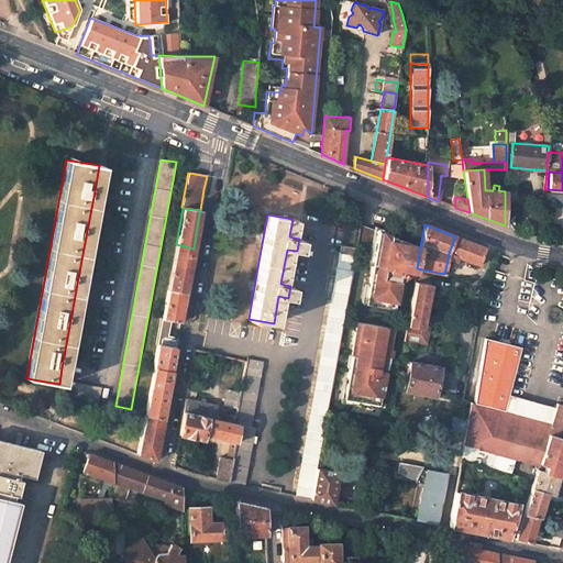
[(377,231),(374,230),(368,263),(368,264),(370,265),(371,265),(372,265),(377,231)]
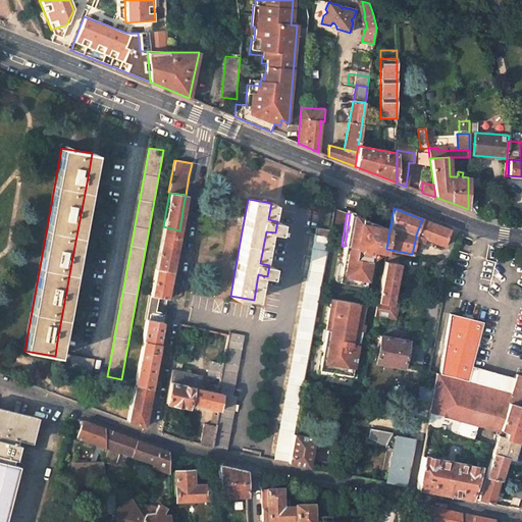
[(366,278),(369,262),(380,254),(384,227),(350,214),(345,246),(342,263),(340,274),(366,278)]
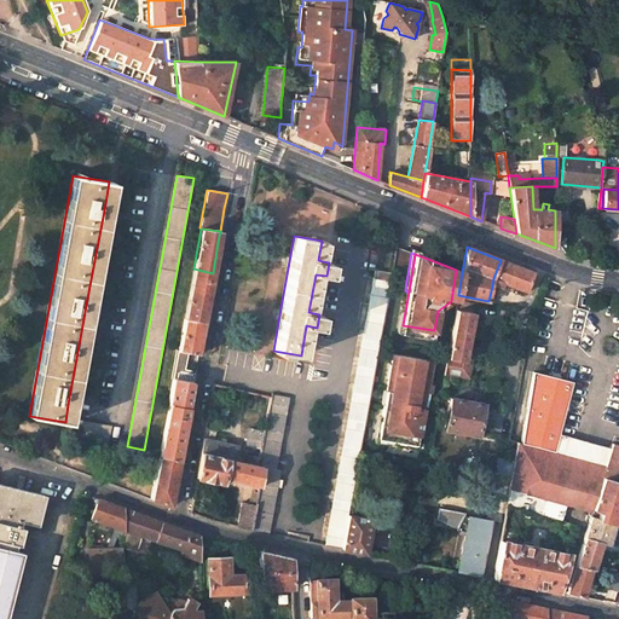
[(518,266),(501,260),(493,278),(492,285),(501,289),(503,283),(527,291),(534,272),(518,266)]
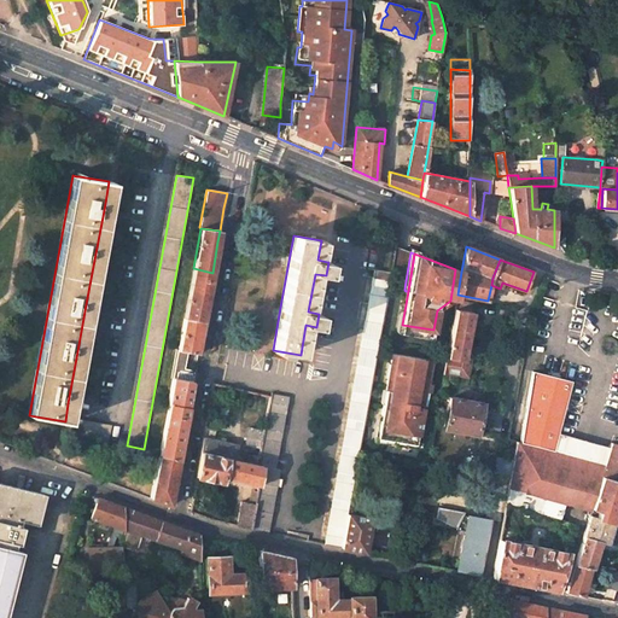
[(213,273),(193,268),(193,273),(192,277),(210,281),(211,278),(213,273)]
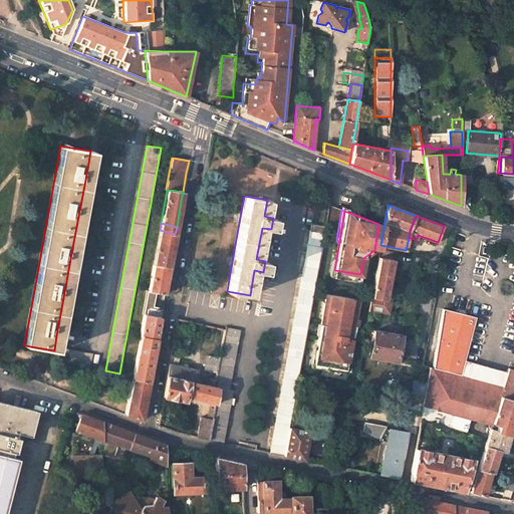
[(324,227),(311,224),(310,230),(323,233),(323,231),(324,227)]
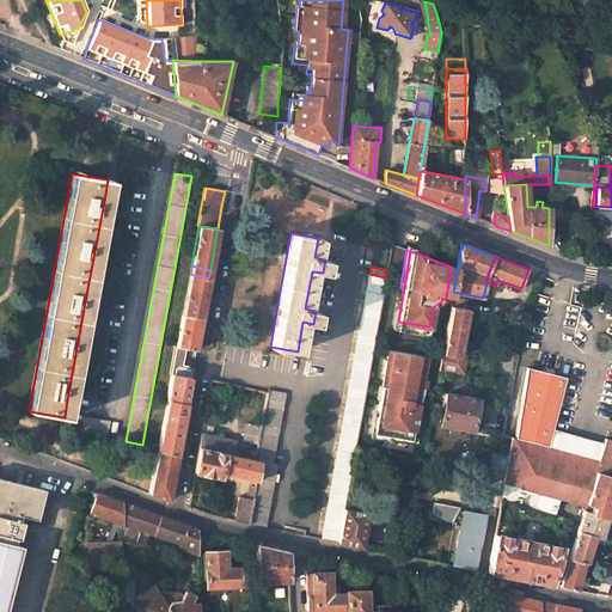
[(453,292),(457,269),(451,267),(446,298),(453,293),(453,292)]
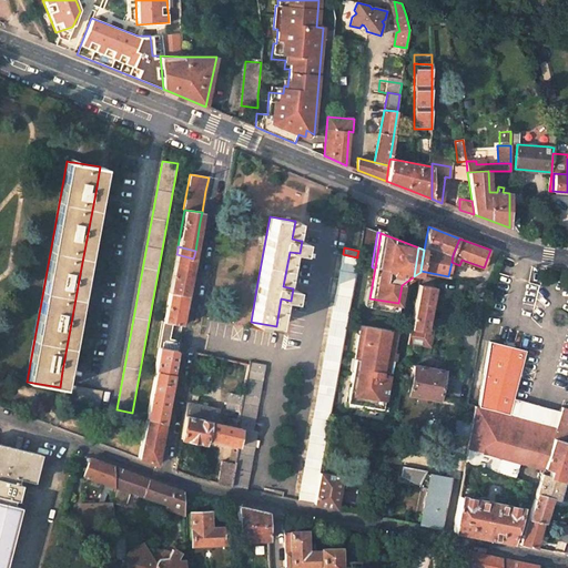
[(193,259),(176,254),(169,292),(186,295),(193,264),(193,259)]
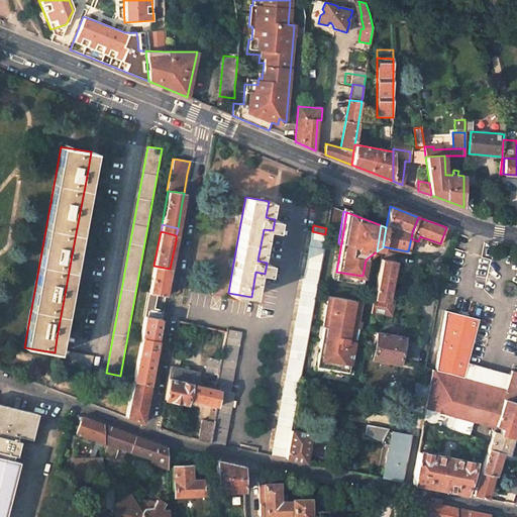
[(325,234),(312,231),(305,268),(319,270),(324,240),(325,234)]
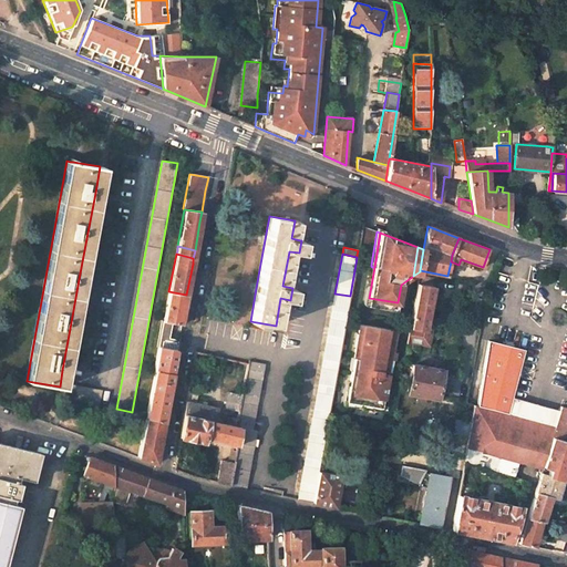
[(435,277),(419,274),(419,279),(418,284),(433,287),(435,277)]
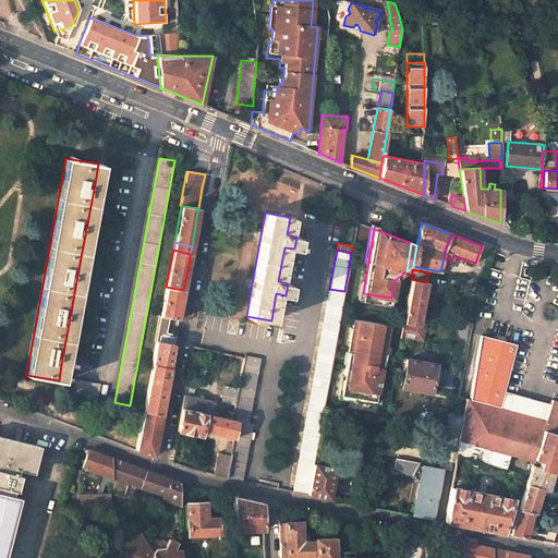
[(408,339),(423,341),(426,325),(425,322),(424,319),(422,317),(421,317),(420,317),(420,316),(426,282),(411,279),(400,338),(408,339)]
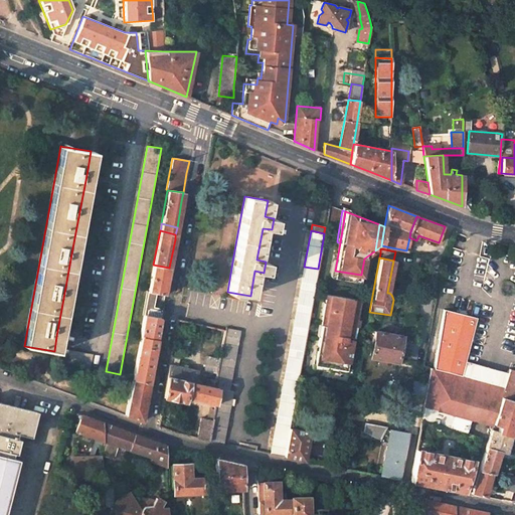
[(334,278),(360,283),(361,275),(335,271),(337,260),(336,260),(334,260),(333,261),(330,276),(331,277),(331,278),(332,278),(333,278),(334,278)]
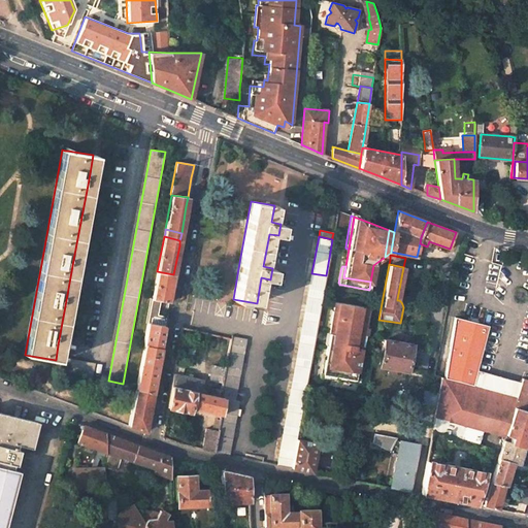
[(173,274),(157,271),(153,299),(169,302),(171,289),(173,274)]
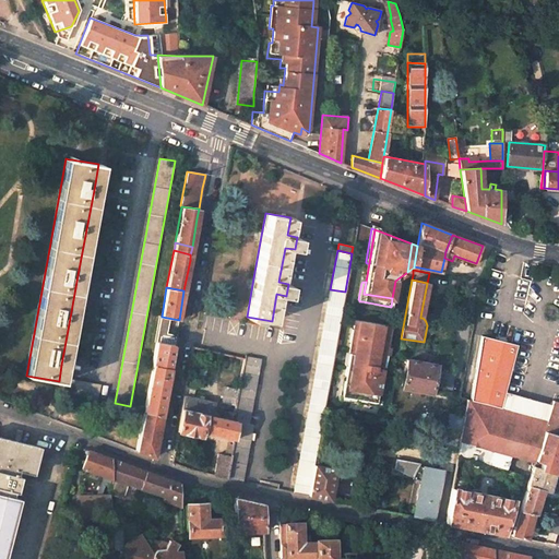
[(345,292),(330,289),(294,492),(309,496),(314,465),(324,407),(344,295),(345,292)]
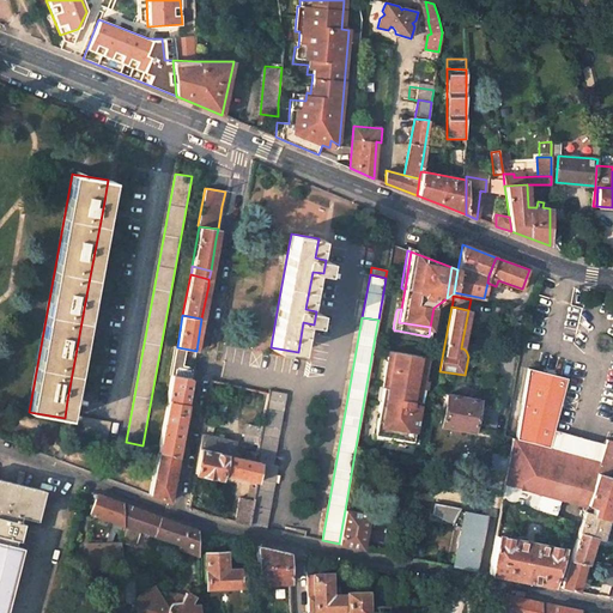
[(177,347),(175,346),(174,353),(194,359),(196,351),(177,347)]
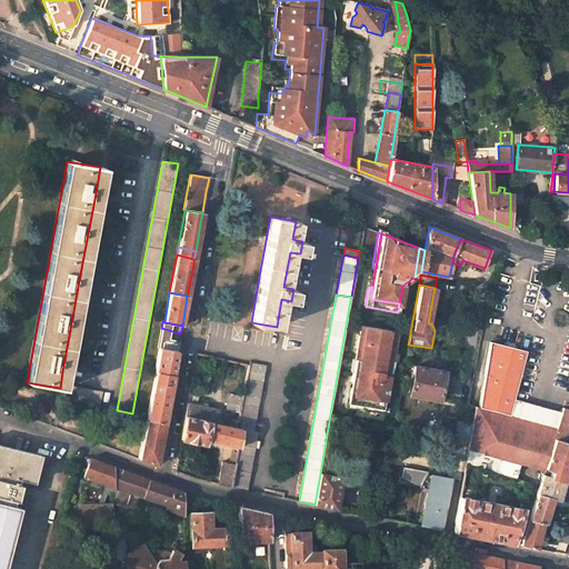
[(397,331),(361,326),(349,393),(385,399),(391,360),(393,352),(397,331)]
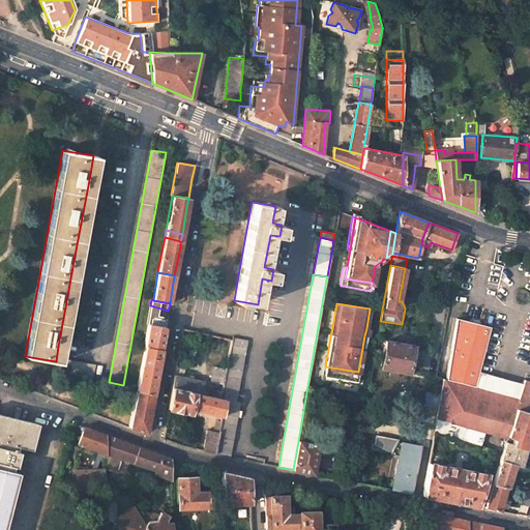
[(167,318),(148,315),(146,324),(165,327),(167,318)]
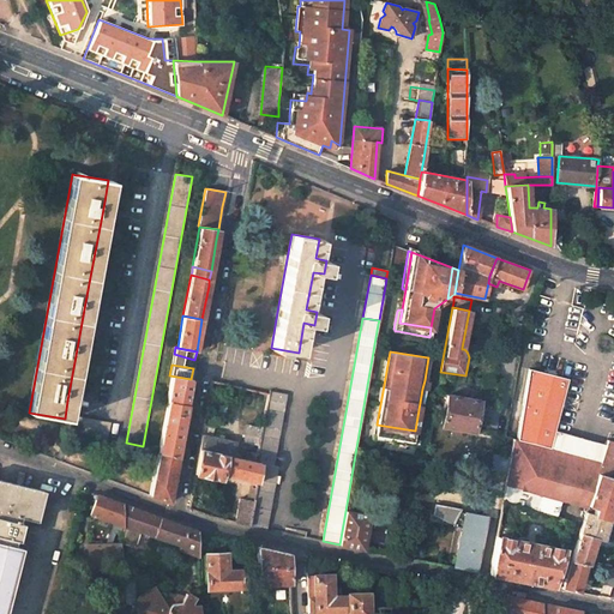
[(531,369),(519,440),(551,449),(555,431),(557,431),(561,405),(567,375),(531,369)]
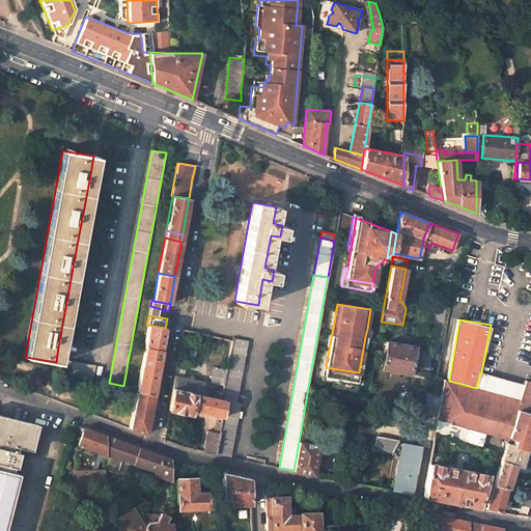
[(165,328),(146,325),(142,347),(144,347),(161,351),(164,334),(165,328)]
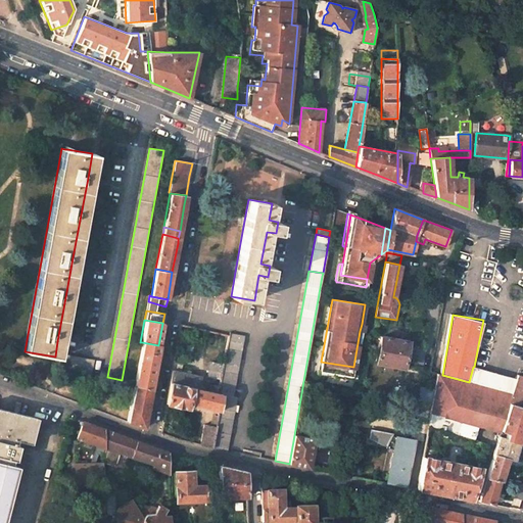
[(244,335),(230,333),(229,336),(224,364),(221,379),(220,386),(218,392),(222,393),(233,395),(244,335)]
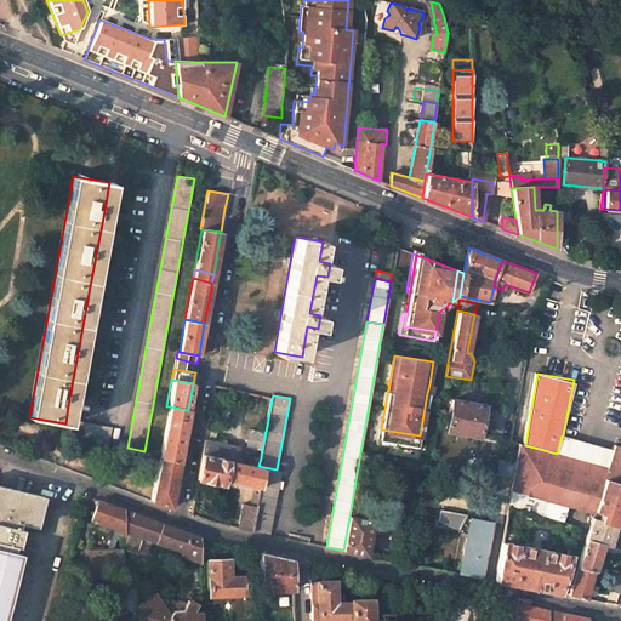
[(484,405),(451,399),(446,431),(457,433),(467,434),(479,437),(484,405)]
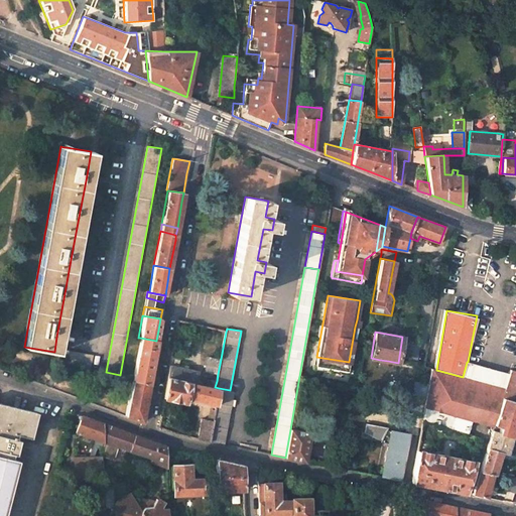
[(192,334),(186,333),(183,346),(189,348),(192,334)]
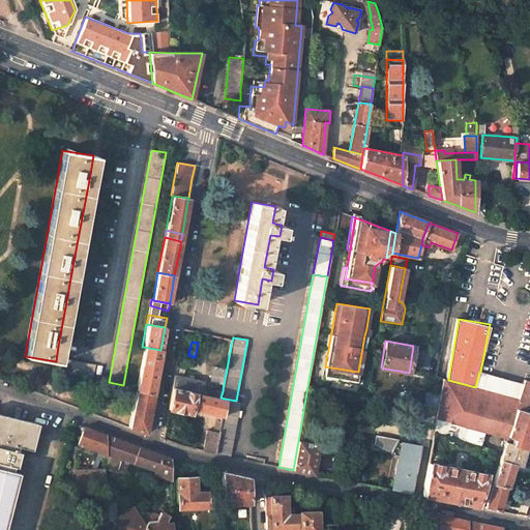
[(160,350),(144,347),(136,390),(153,394),(157,371),(160,350)]
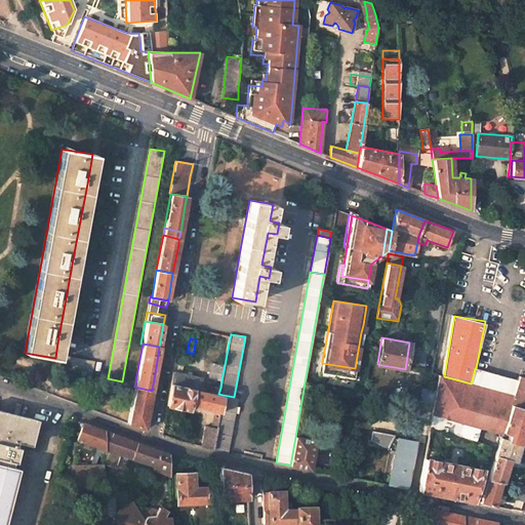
[(95,361),(62,355),(59,369),(92,376),(95,361)]
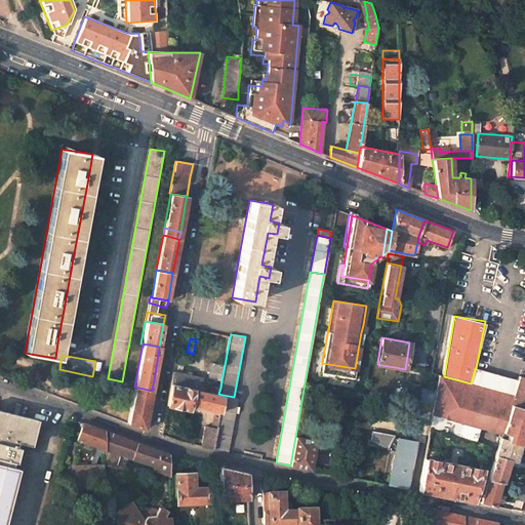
[(180,364),(174,363),(172,371),(171,377),(170,384),(204,391),(204,389),(204,388),(203,387),(202,388),(201,388),(203,377),(179,372),(180,364)]
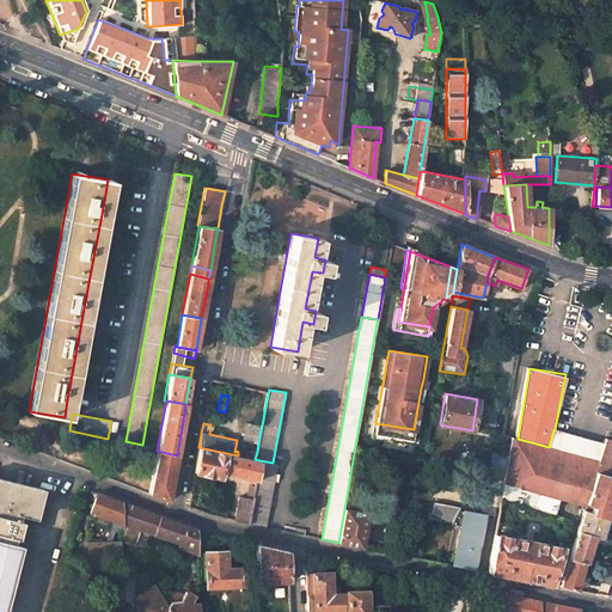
[(262,426),(246,423),(245,432),(246,433),(244,440),(258,444),(262,426)]
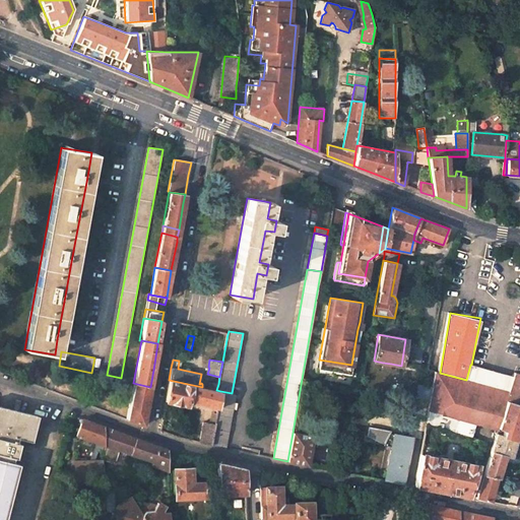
[(317,369),(349,374),(351,365),(319,360),(317,369)]
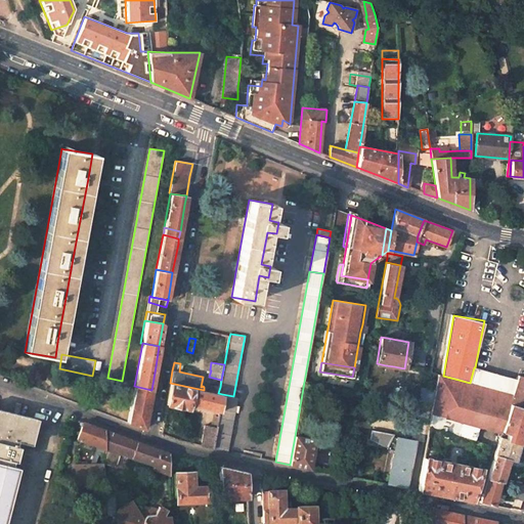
[(523,377),(518,376),(517,380),(475,367),(474,367),(470,383),(470,384),(512,396),(513,394),(523,397),(523,377)]
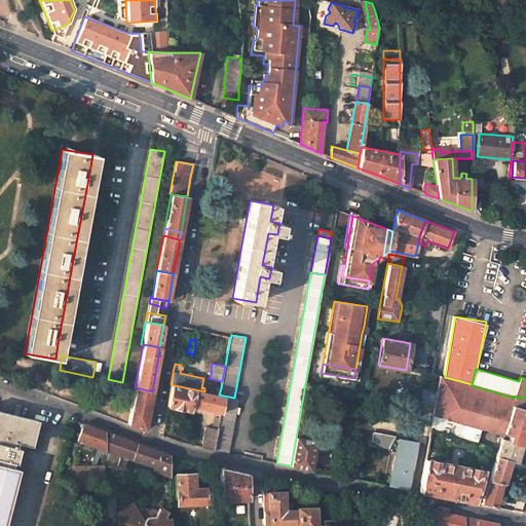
[(445,377),(441,376),(438,391),(435,407),(434,413),(451,418),(503,433),(512,406),(514,398),(472,385),(445,377)]
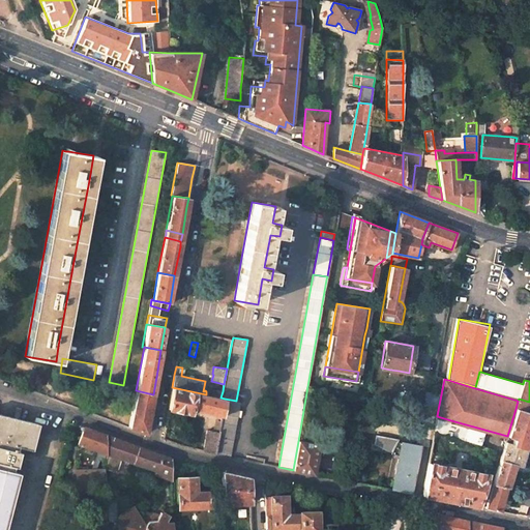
[(206,394),(172,387),(169,409),(190,414),(192,410),(222,416),(225,399),(221,398),(213,395),(206,394)]
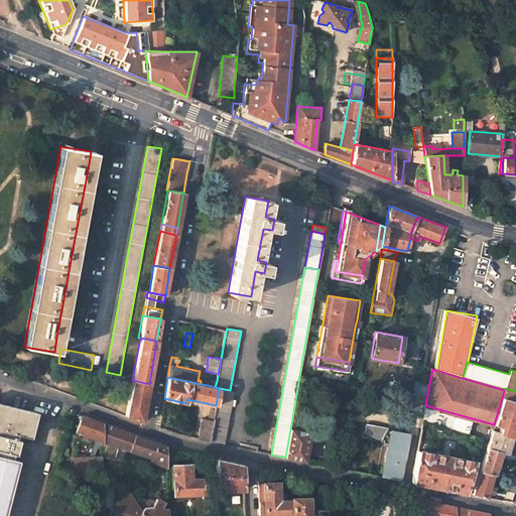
[(132,380),(128,405),(126,415),(134,418),(142,421),(146,399),(149,384),(132,380)]
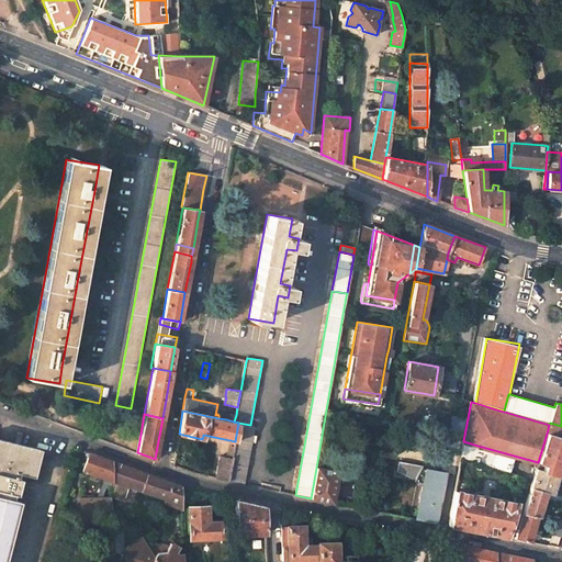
[(464,435),(468,418),(451,415),(448,431),(464,435)]
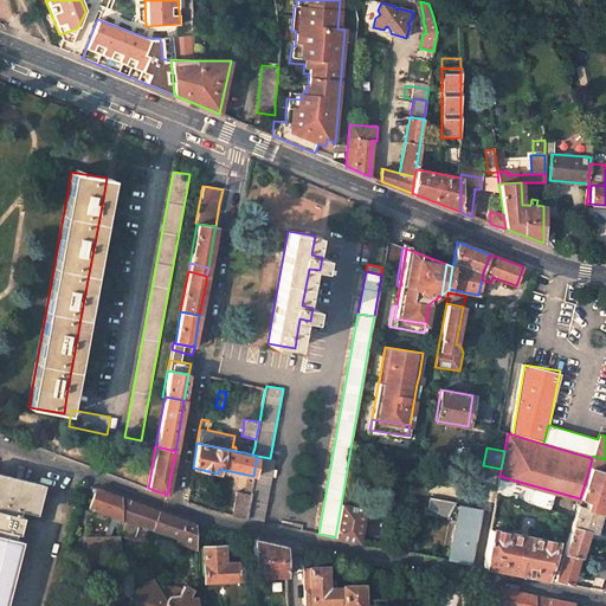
[(270,458),(257,456),(253,476),(252,482),(250,495),(246,520),(263,522),(275,459),(270,458)]
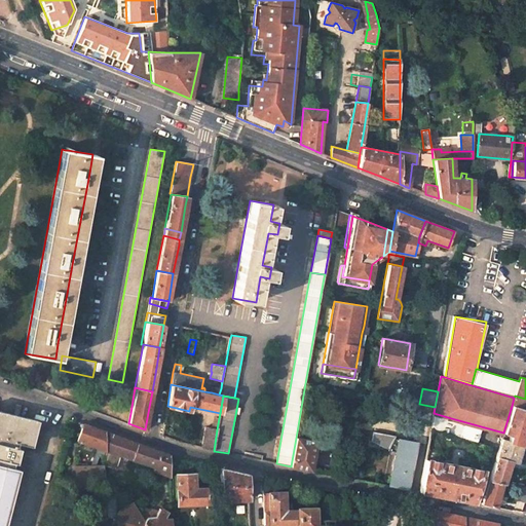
[(525,399),(515,396),(514,398),(512,406),(525,409),(525,399)]
